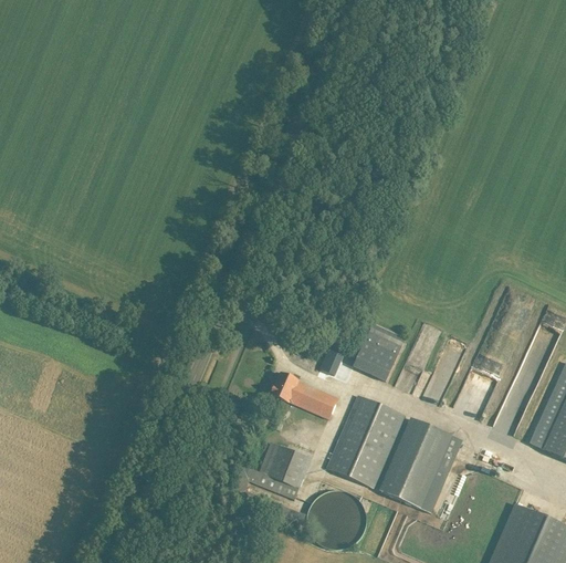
[(353,365),(386,379),(405,337),(371,323),(353,365)]
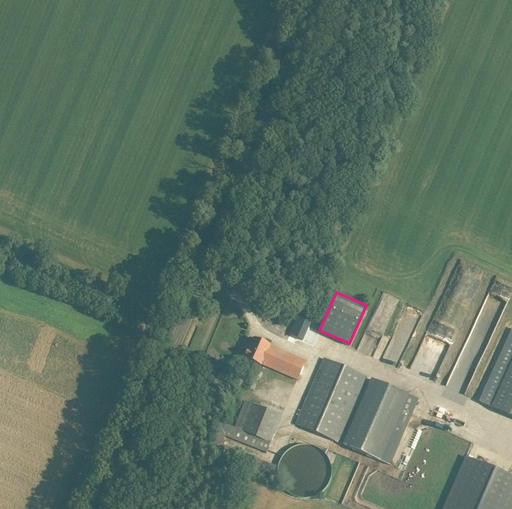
[(412,329),(422,309),(409,303),(400,323),(412,329)]
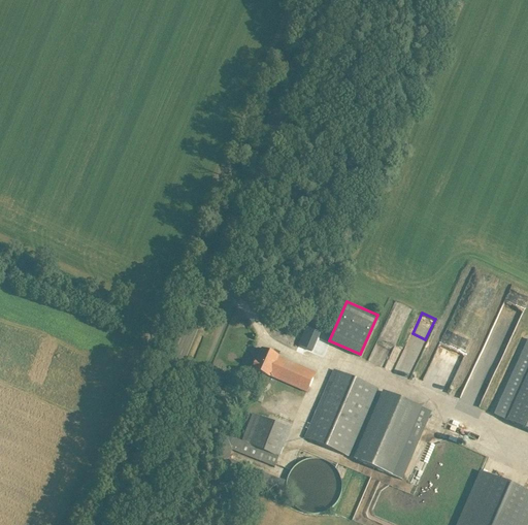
[(305,324),(303,329),(318,335),(319,335),(321,330),(320,330),(305,324)]
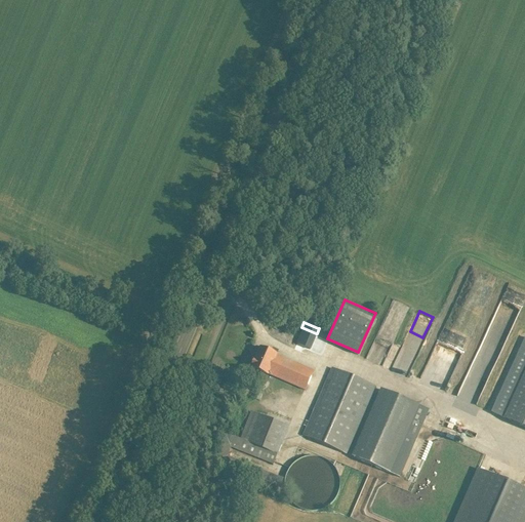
[(524,335),(491,409),(524,425),(524,335)]
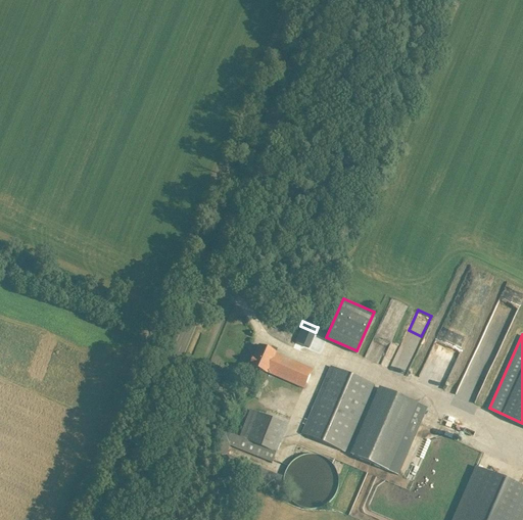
[(473,368),(466,365),(457,390),(476,398),(496,346),(483,341),(473,368)]
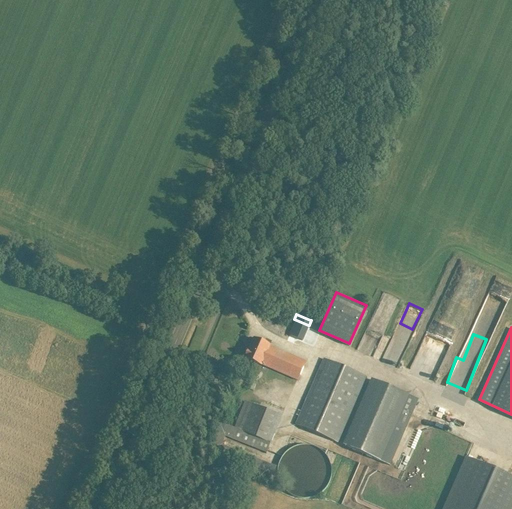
[(245,355),(254,359),(262,362),(298,378),(306,359),(270,343),(263,340),(254,336),(249,348),(247,347),(244,354),(246,355),(245,355)]
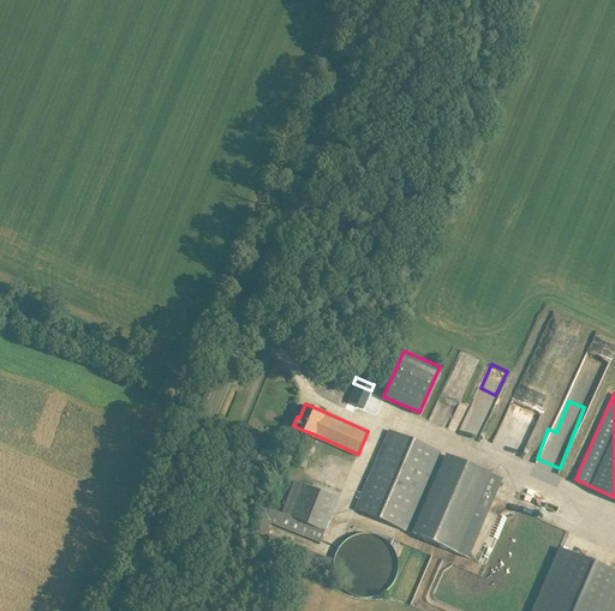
[(356,507),(406,528),(440,449),(389,427),(356,507)]
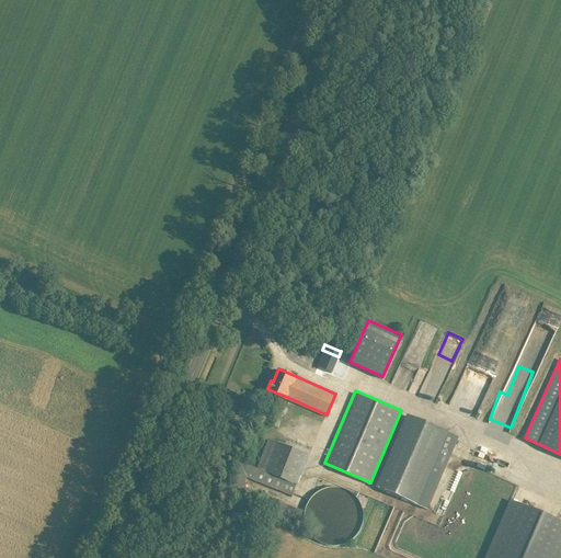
[(377,485),(427,507),(458,435),(408,413),(377,485)]
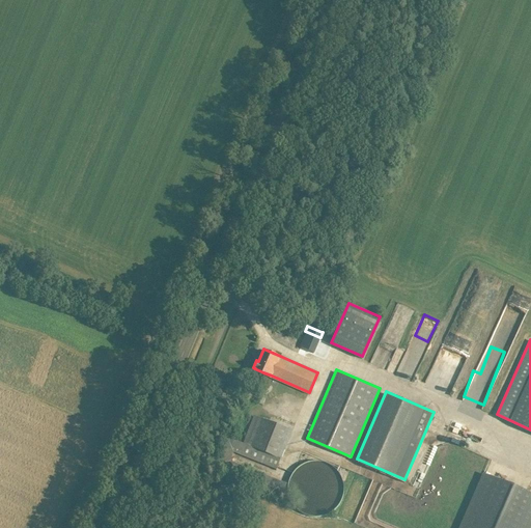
[(216,465),(283,491),(286,480),(229,459),(232,450),(277,467),(280,459),(282,459),(294,427),(253,414),(243,441),(227,435),(216,465)]
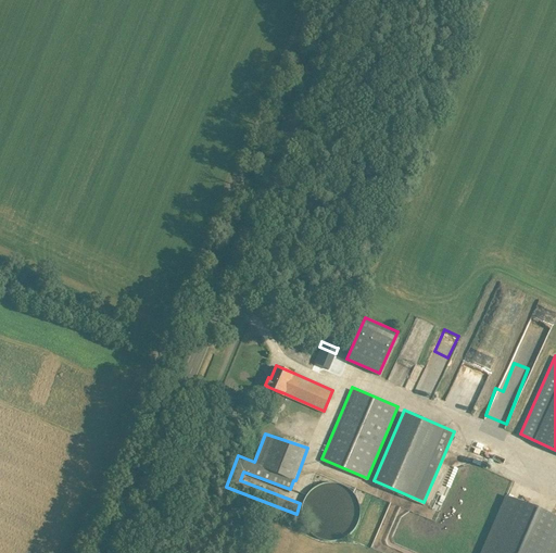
[(371,479),(391,435),(388,434),(369,478),(371,479)]
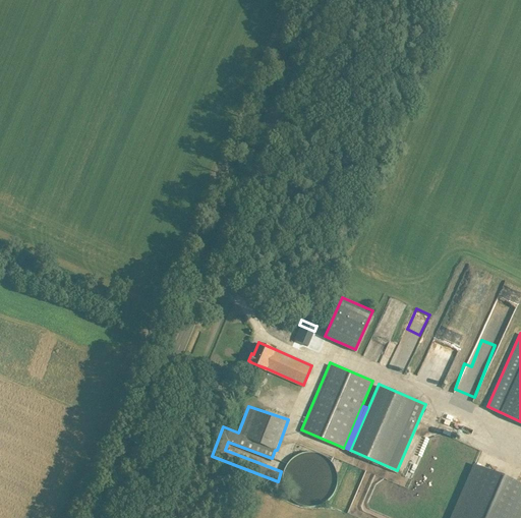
[(283,475),(283,477),(283,480),(283,482),(284,484),(284,486),(285,490),(286,492),(288,494),(289,496),(291,497),(292,499),(294,500),(296,502),(298,503),(301,504),(303,504),(305,505),(307,505),(310,505),(312,505),(314,505),(317,504),(320,503),(322,502),(324,501),(326,500),(328,499),(330,497),(331,495),(333,493),(334,491),(335,488),(336,486),(337,484),(337,482),(337,479),(337,477),(337,475),(337,472),(336,470),(336,468),(335,466),(334,464),(332,462),(331,460),(329,458),(328,456),(326,455),(324,454),(322,453),(320,452),(316,451),(314,451),(312,450),(309,450),(307,451),(305,451),(303,451),(300,452),(298,453),(296,454),(294,455),(292,457),(291,458),(289,460),(288,462),(286,464),(285,466),(284,468),(284,470),(283,473),(283,475)]
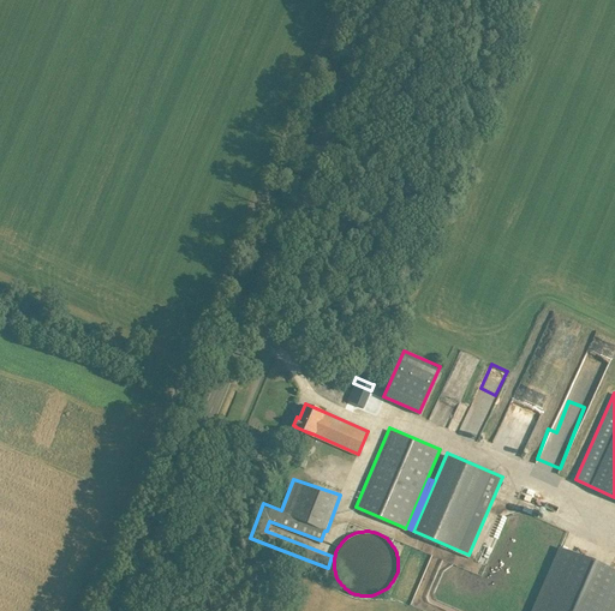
[(532,610),(614,610),(614,569),(561,546),(532,610)]
